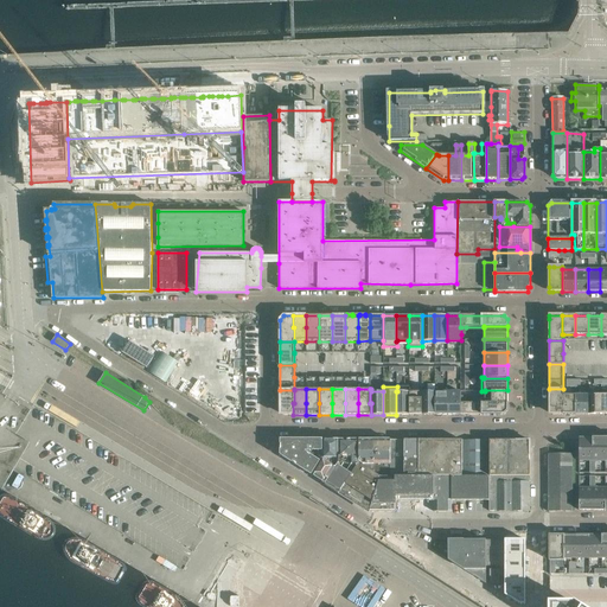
[(563,389),(549,389),(549,411),(549,415),(562,415),(562,395),(563,395),(563,389)]
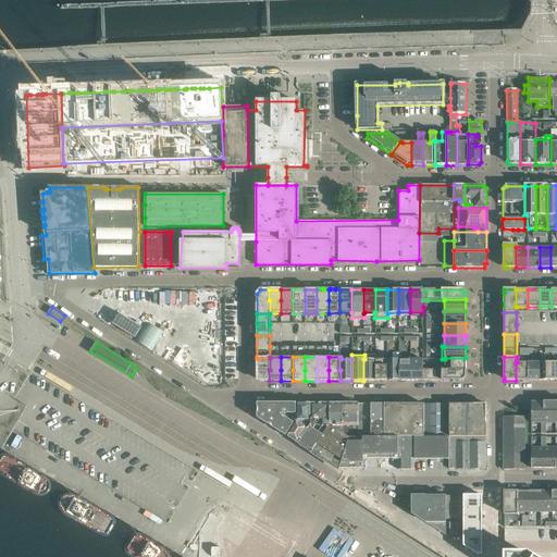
[(270,358),(257,358),(257,378),(257,381),(260,381),(269,381),(269,370),(270,370),(270,358)]
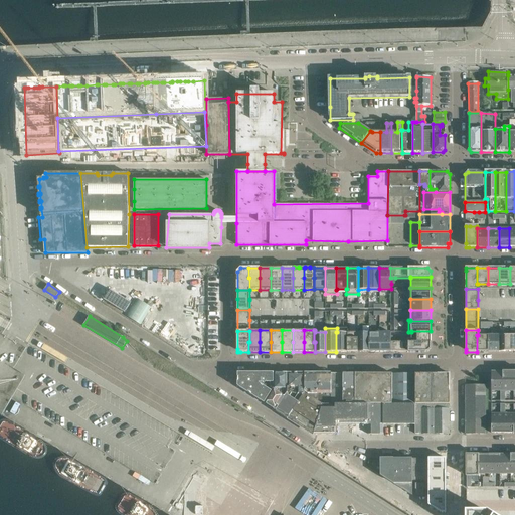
[(431,331),(411,331),(411,332),(411,342),(431,342),(431,331)]
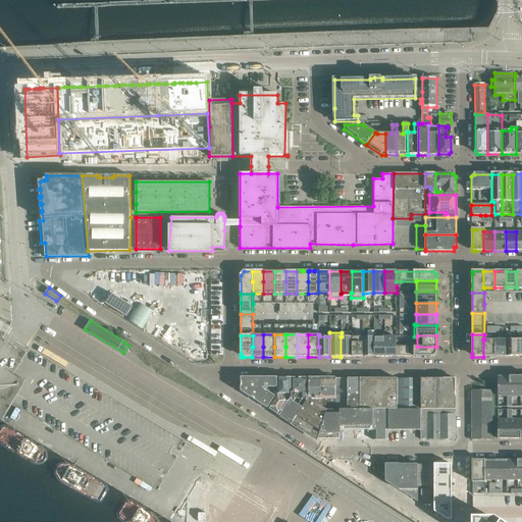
[(342,336),(341,336),(341,357),(352,357),(352,336),(342,336)]
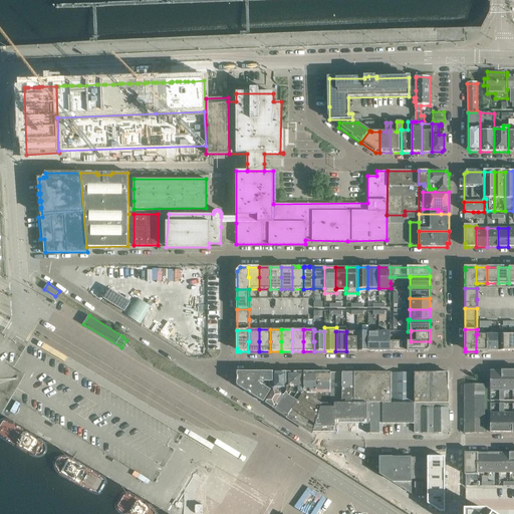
[(357,331),(346,331),(346,351),(357,351),(357,331)]
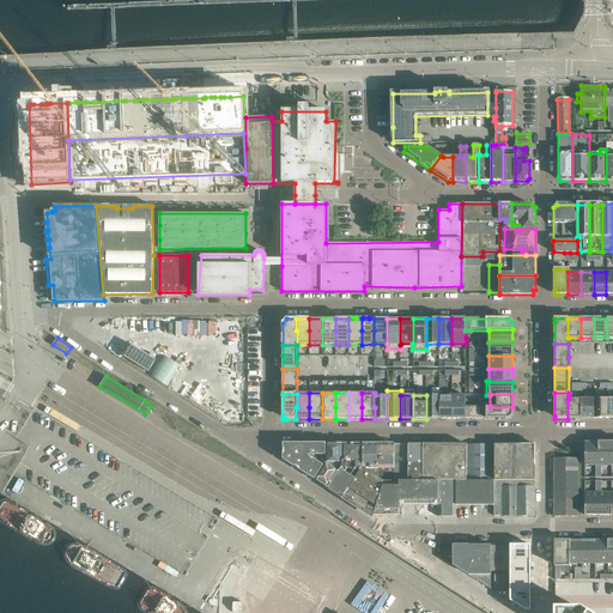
[(438,395),(426,395),(426,419),(439,419),(438,395)]
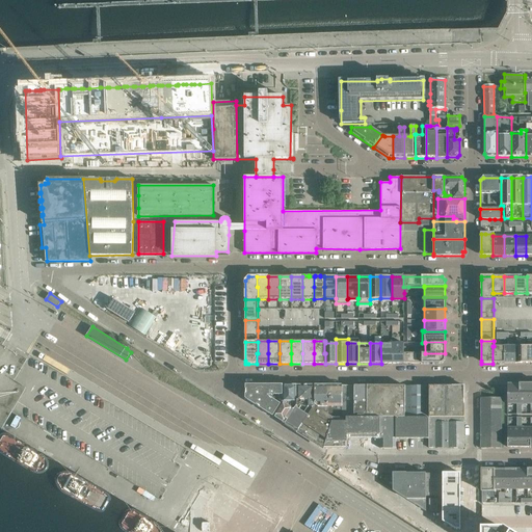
[(392,343),(380,343),(381,364),(392,364),(392,343)]
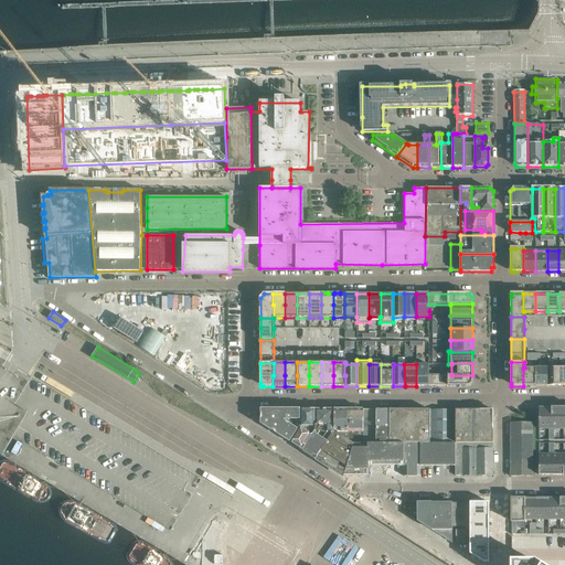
[(429,364),(416,364),(416,386),(428,386),(428,375),(429,375),(429,369),(429,364)]
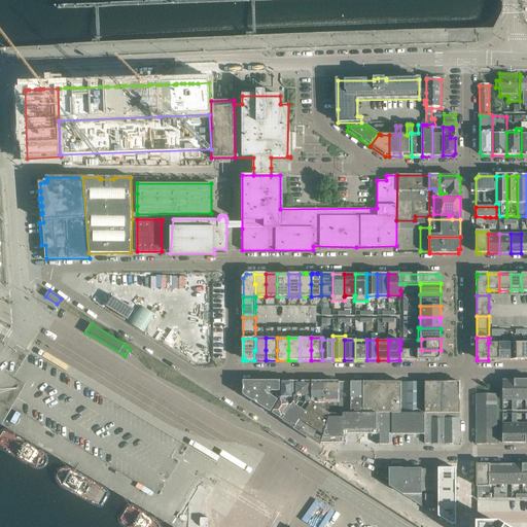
[(499,343),(489,343),(488,343),(488,360),(499,360),(499,343)]
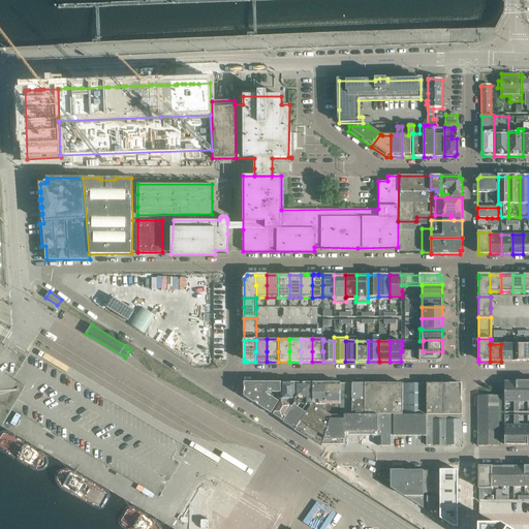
[(512,344),(501,344),(501,362),(512,362),(512,344)]
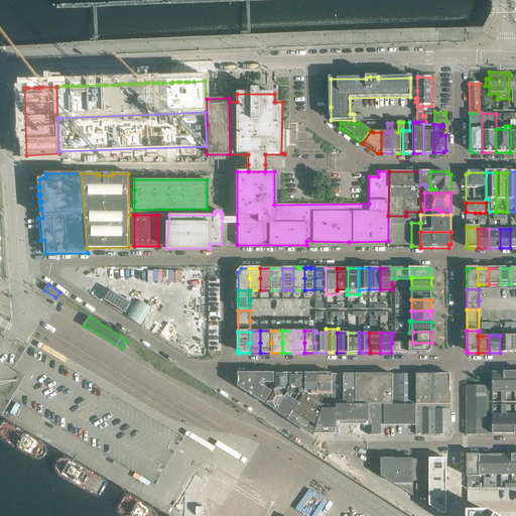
[(500,336),(500,353),(511,353),(511,336),(500,336)]
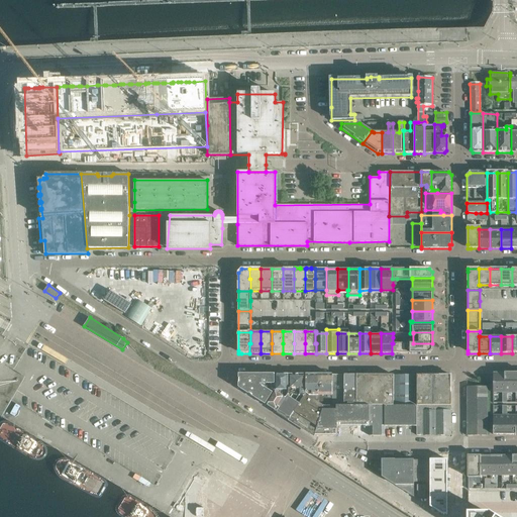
[(393,343),(392,343),(392,353),(429,353),(432,350),(432,343),(413,343),(397,343),(393,343)]
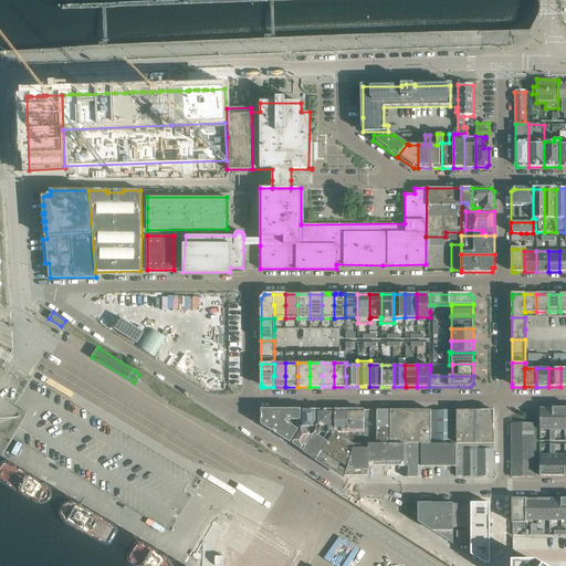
[(552,409),(540,409),(540,430),(549,430),(552,430),(552,409)]
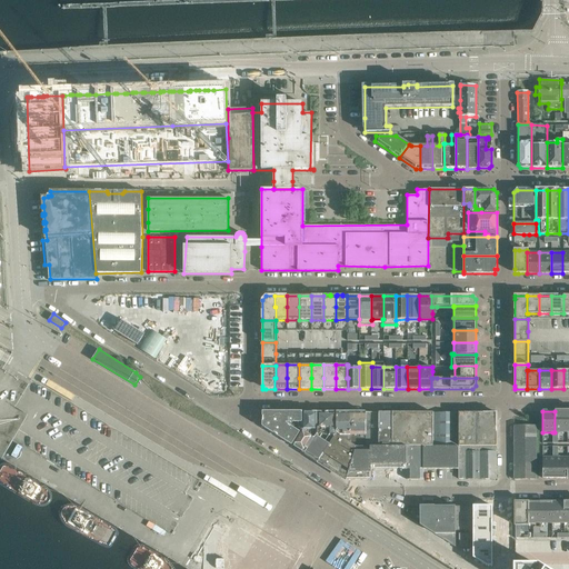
[(567,411),(555,411),(555,432),(558,432),(567,432),(567,411)]
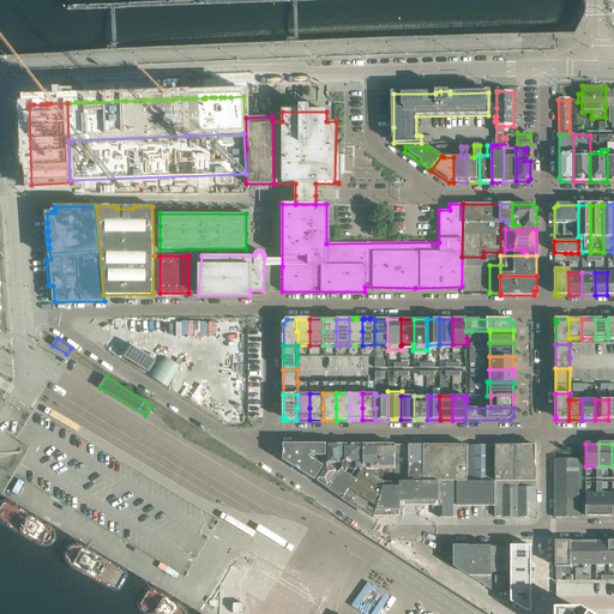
[(325,463),(325,445),(284,445),(283,459),(314,480),(325,463)]
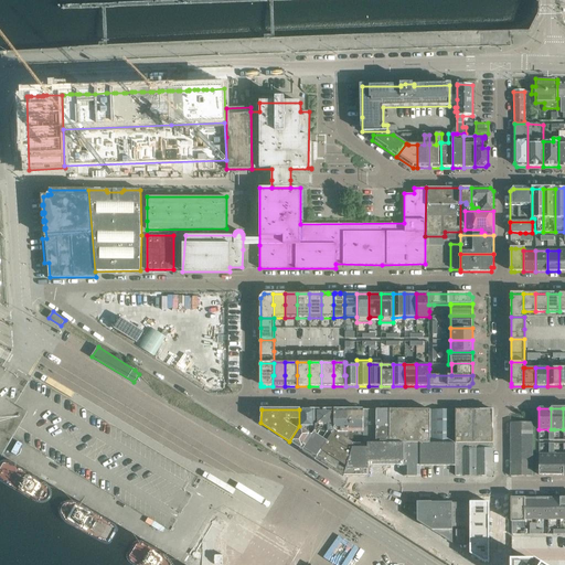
[(313,409),(299,409),(299,426),(289,441),(302,450),(313,433),(313,409)]
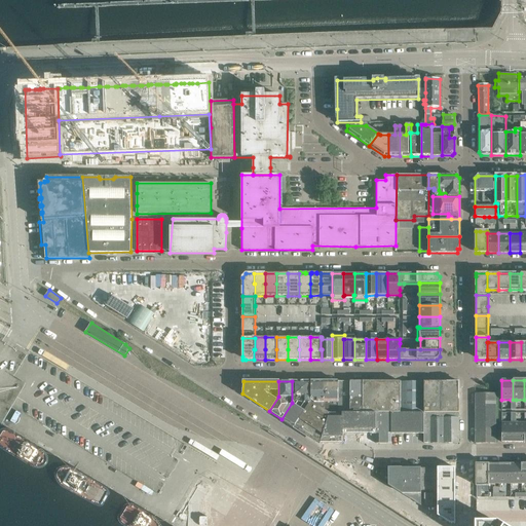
[(292,381),(292,403),(296,405),(298,402),(303,403),(305,404),(306,402),(309,404),(310,401),(310,381),(292,381)]
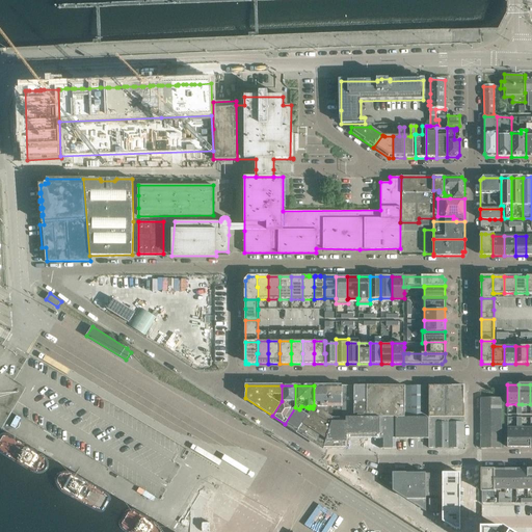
[(327,406),(327,386),(314,386),(314,405),(326,414),(326,406),(327,406)]
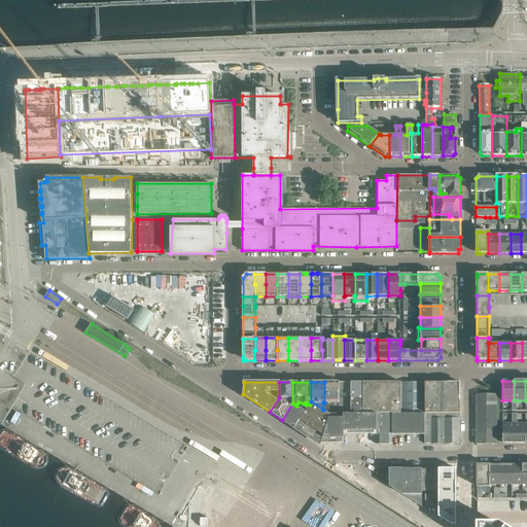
[(339,413),(339,382),(324,382),(324,402),(336,402),(336,407),(330,407),(330,413),(339,413)]
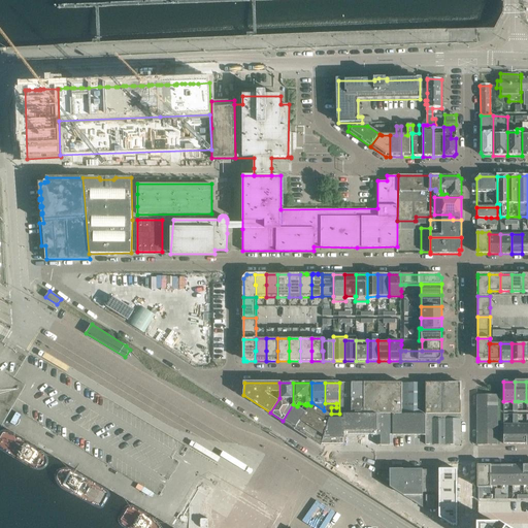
[(352,383),(339,383),(339,414),(344,414),(352,414),(352,383)]
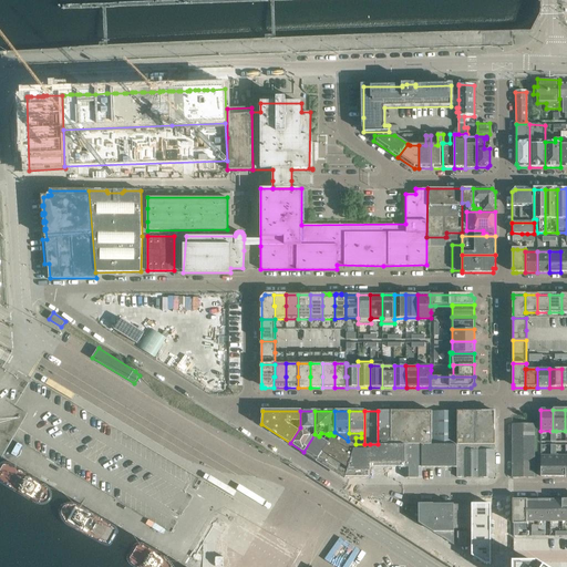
[(391,444),(391,411),(378,411),(378,444),(387,444),(391,444)]
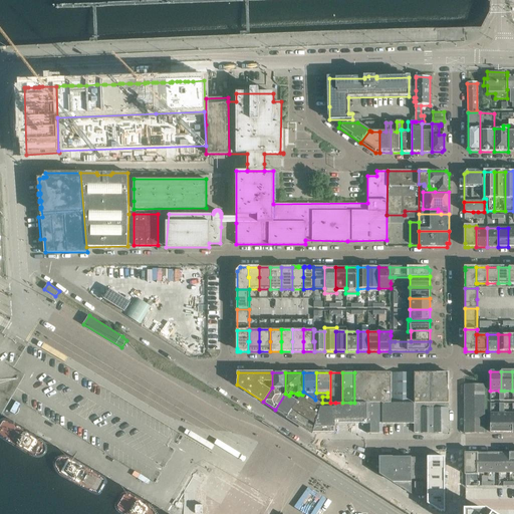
[(366,372),(354,372),(354,403),(366,403),(366,372)]
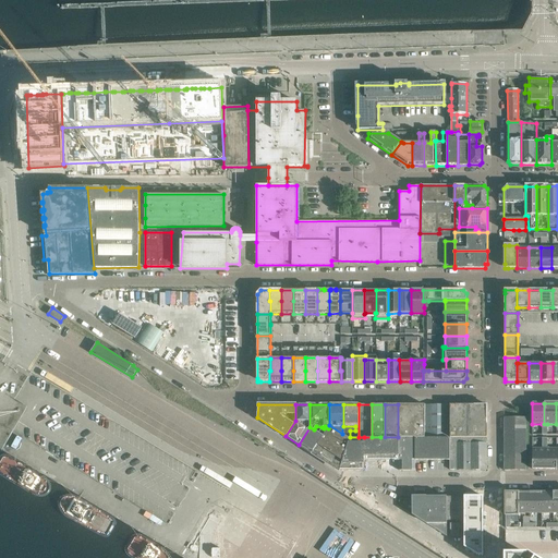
[(414,437),(425,437),(425,404),(398,404),(398,437),(399,437),(414,437)]
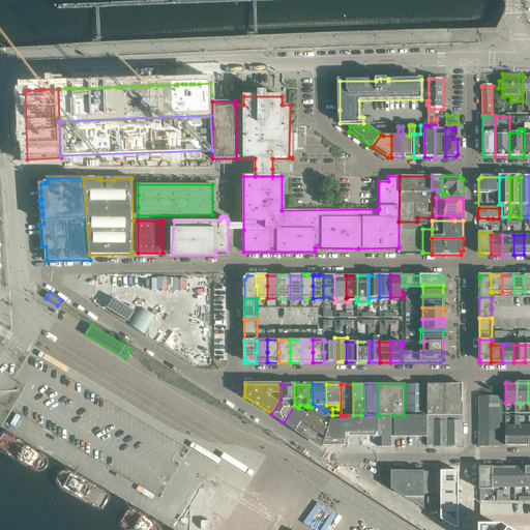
[(415,415),(427,415),(427,384),(404,384),(404,415),(405,415),(415,415)]
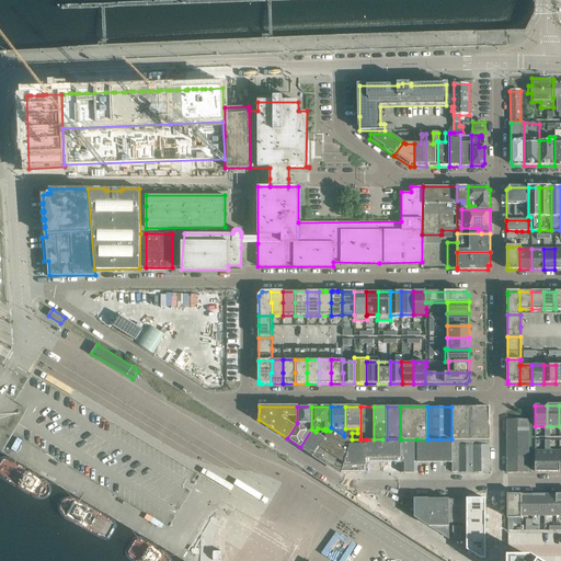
[(490,407),(451,407),(451,439),(472,439),(489,439),(490,407)]
